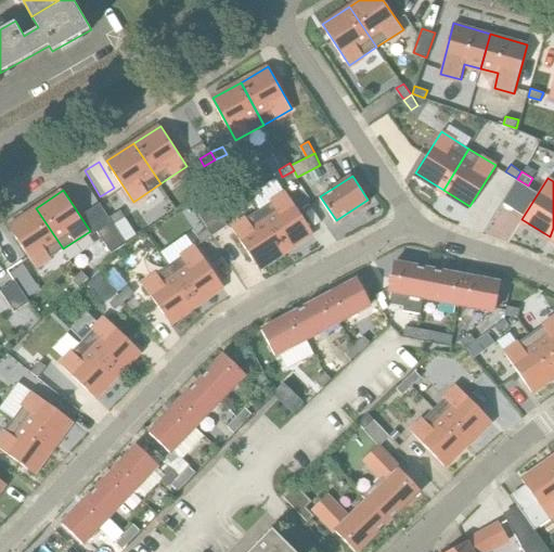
[(286,192),(259,209),(286,249),(312,232),(286,192)]
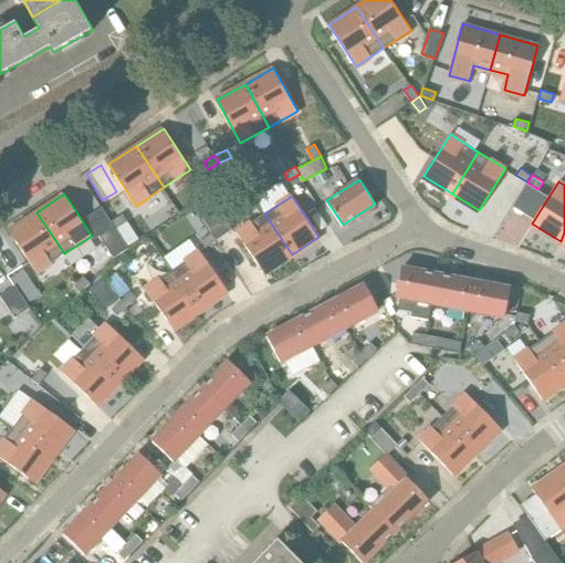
[(218,207),(202,217),(212,232),(217,239),(232,229),(218,207)]
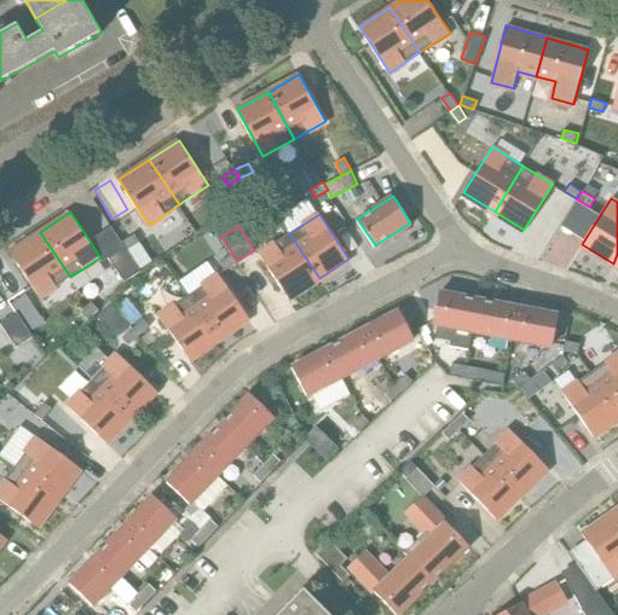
[(40,232),(11,251),(40,296),(70,277),(40,232)]
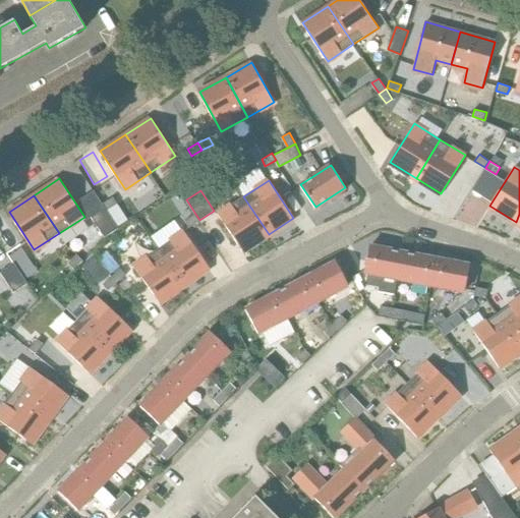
[(114,196),(103,204),(108,210),(118,204),(114,196)]
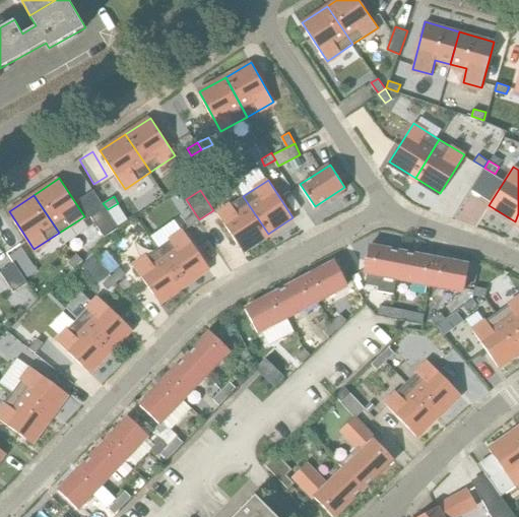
[(243,196),(217,212),(243,250),(268,234),(243,196)]
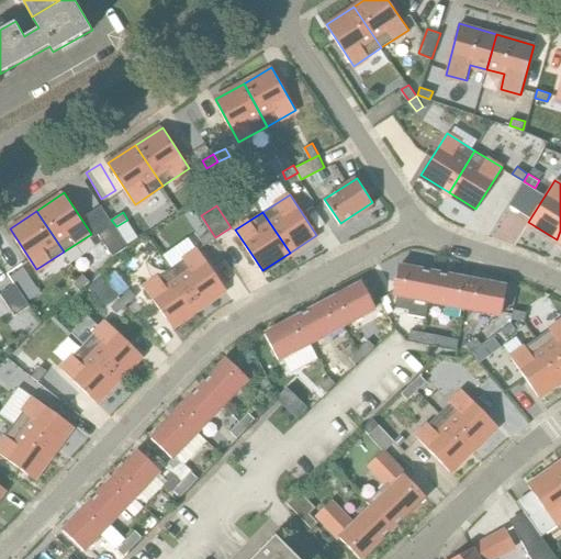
[(114,223),(99,233),(113,256),(128,245),(114,223)]
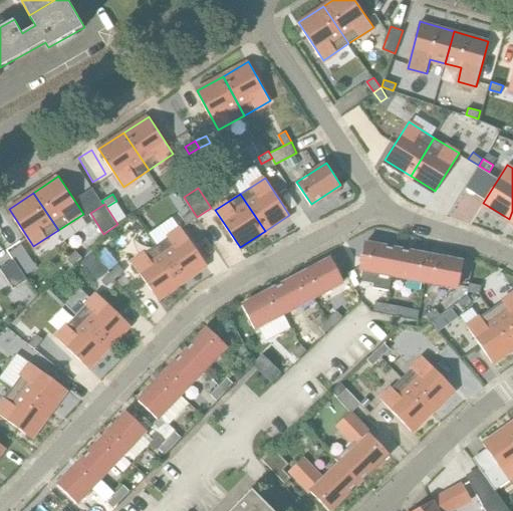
[(193,211),(183,217),(187,224),(197,217),(193,211)]
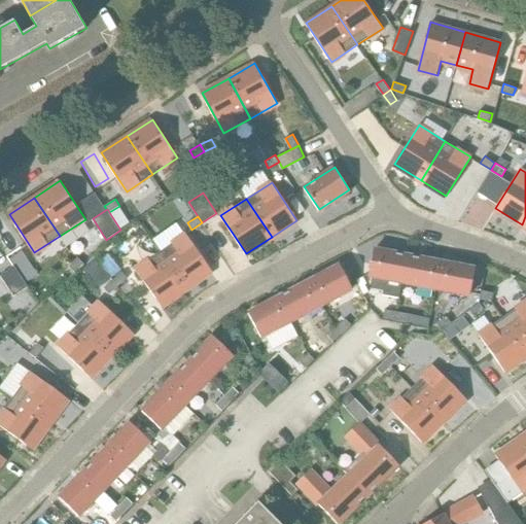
[(186,233),(161,250),(187,288),(212,271),(186,233)]
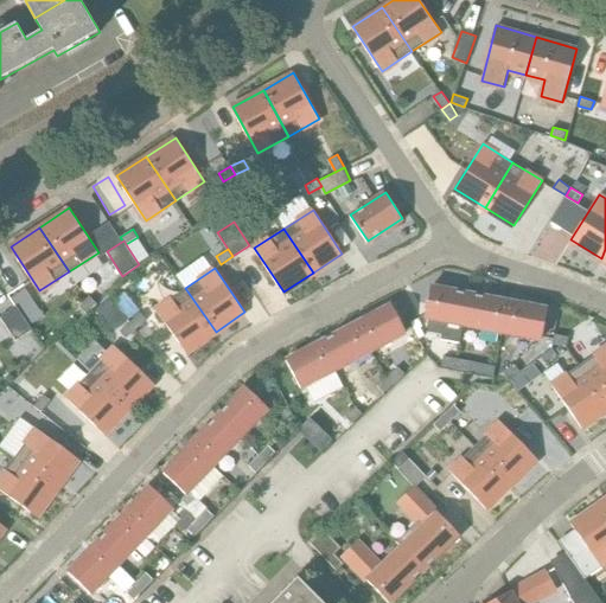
[(431,286),(425,316),(431,316),(427,331),(442,334),(445,320),(464,324),(470,293),(431,286)]
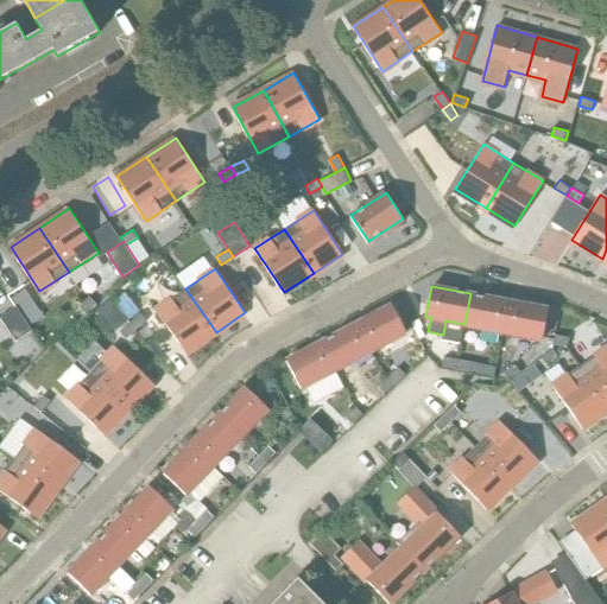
[(185,288),(157,309),(188,353),(216,332),(185,288)]
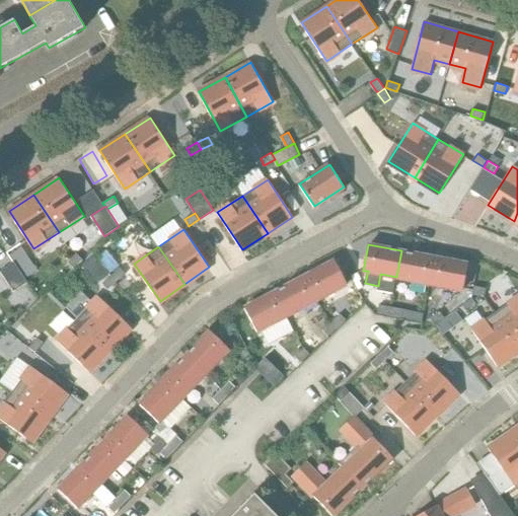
[(98,278),(117,266),(105,248),(87,261),(98,278)]
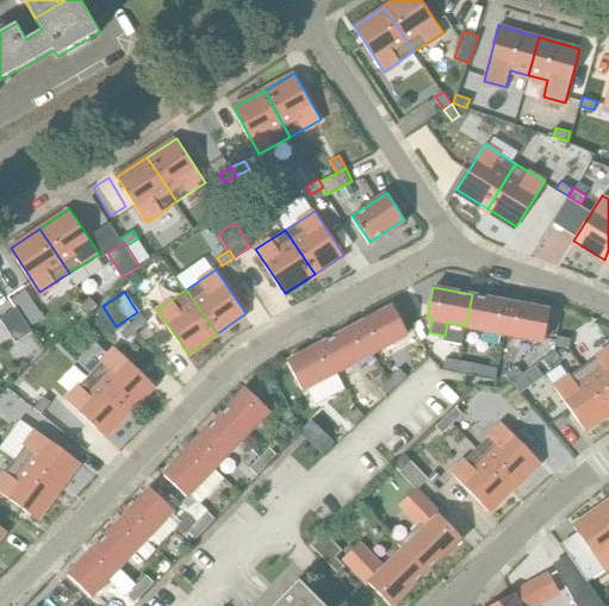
[(472,294),(466,325),(505,332),(511,303),(472,294)]
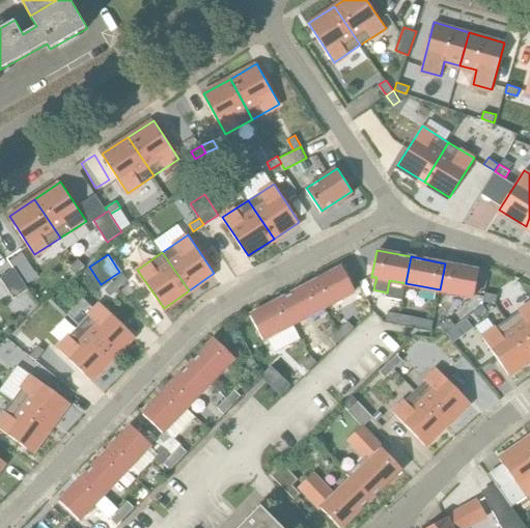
[(79,258),(70,268),(76,273),(84,265),(79,258)]
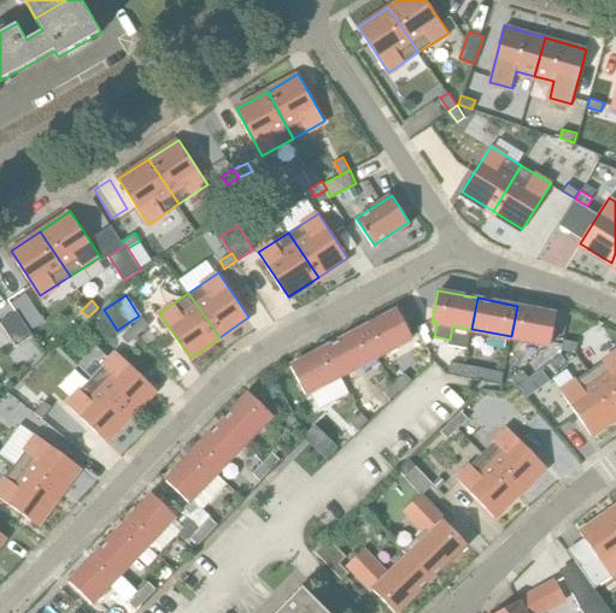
[(517,306),(511,336),(551,345),(557,313),(517,306)]
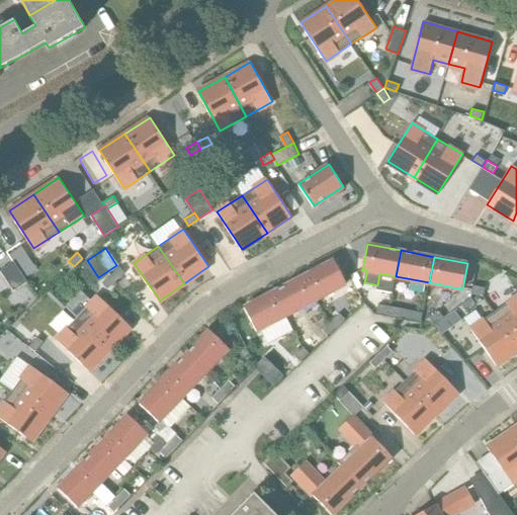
[(334,260),(305,275),(317,298),(346,283),(334,260)]
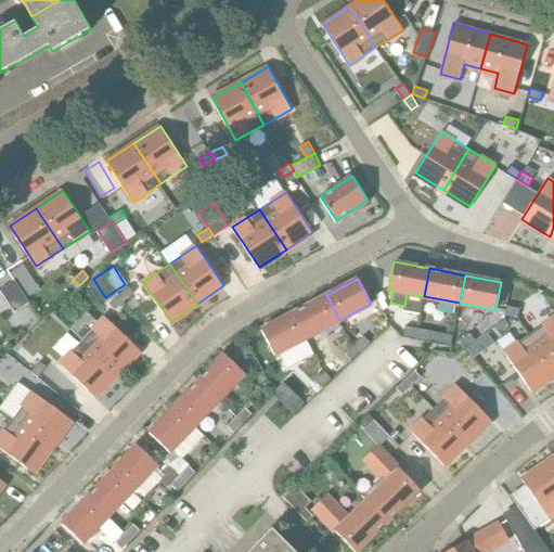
[(14,280),(1,290),(15,311),(30,302),(15,280),(14,280)]
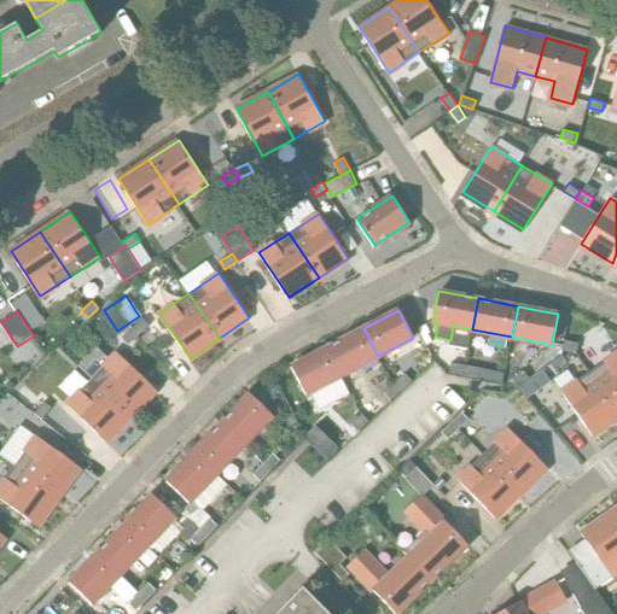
[(144,317),(133,327),(139,334),(150,325),(144,317)]
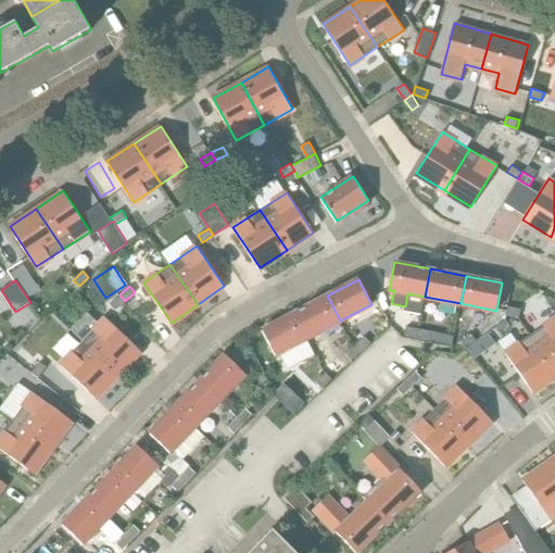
[(120,294),(110,303),(116,310),(125,301),(120,294)]
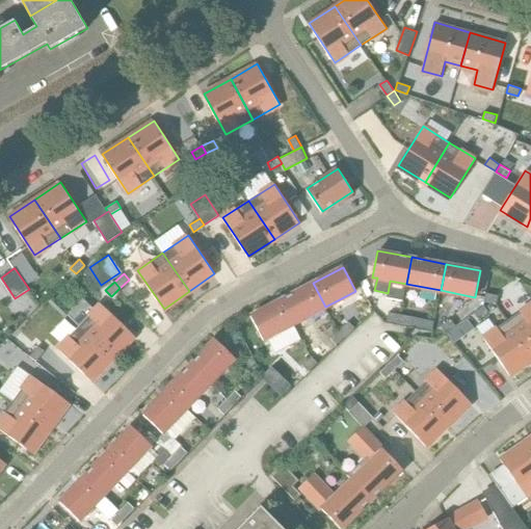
[(313,283),(282,299),(294,323),(325,307),(313,283)]
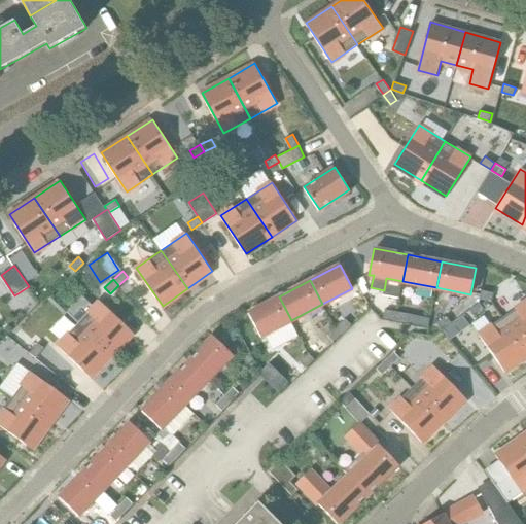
[(482,289),(480,298),(481,298),(492,300),(494,292),(482,289)]
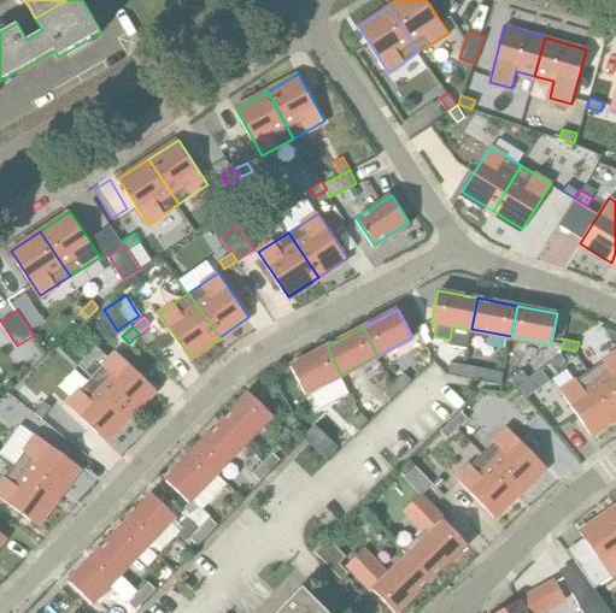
[(327,347),(292,365),(306,393),(341,375),(327,347)]
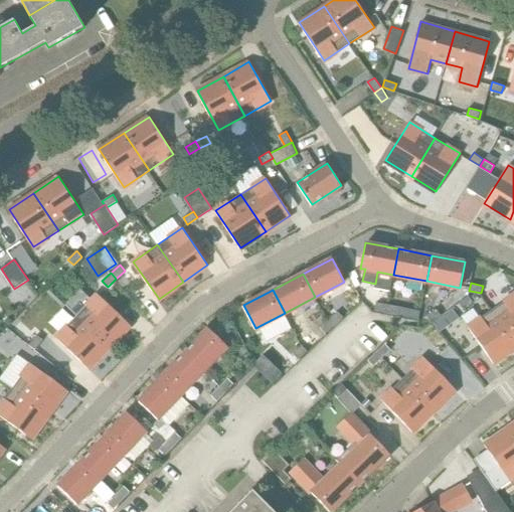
[(98,294),(77,316),(110,346),(130,325),(98,294)]
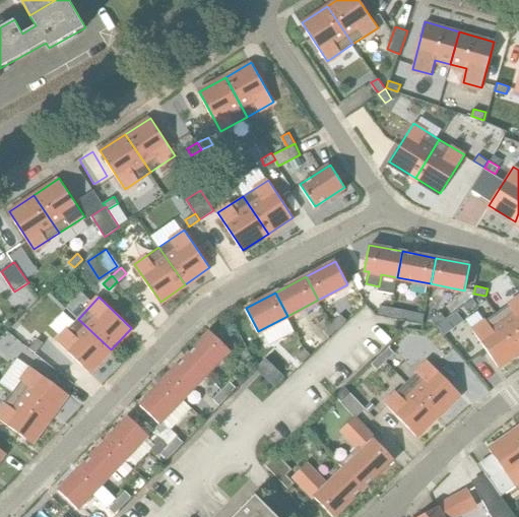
[(518,297),(498,312),(518,342),(518,297)]
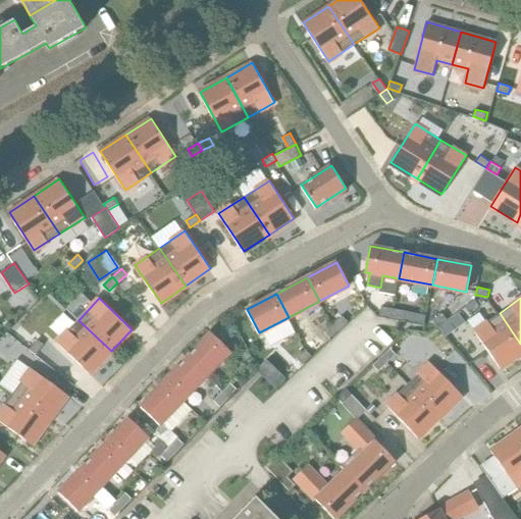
[(475,299),(465,306),(470,313),(480,306),(475,299)]
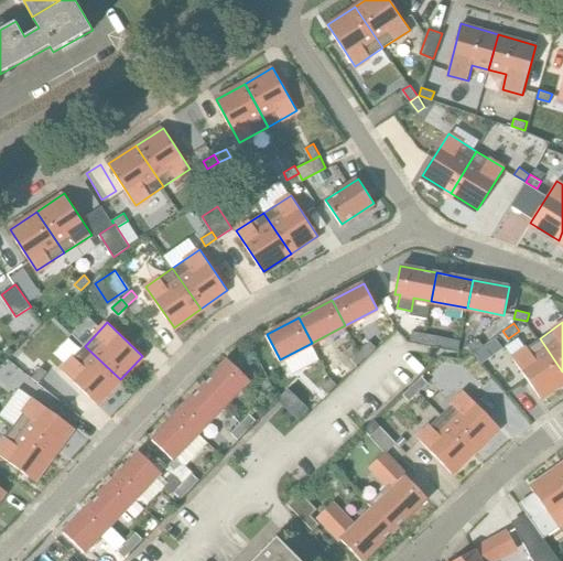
[(412,331),(411,340),(423,342),(425,333),(412,331)]
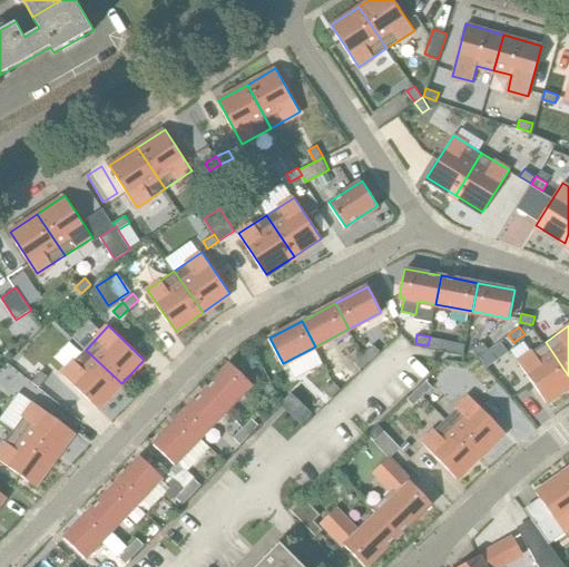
[(430,336),(428,345),(441,348),(442,339),(430,336)]
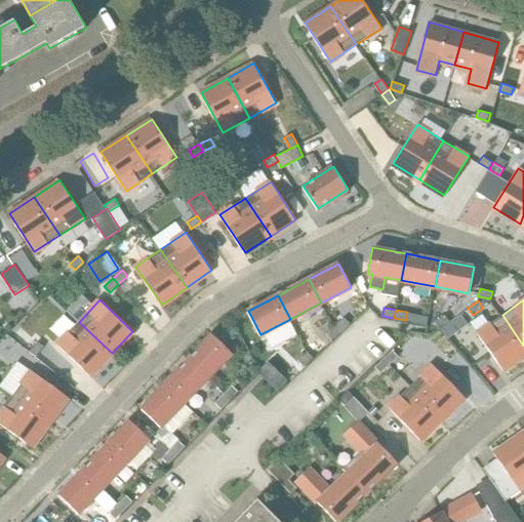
[(445,314),(435,321),(440,328),(450,321),(445,314)]
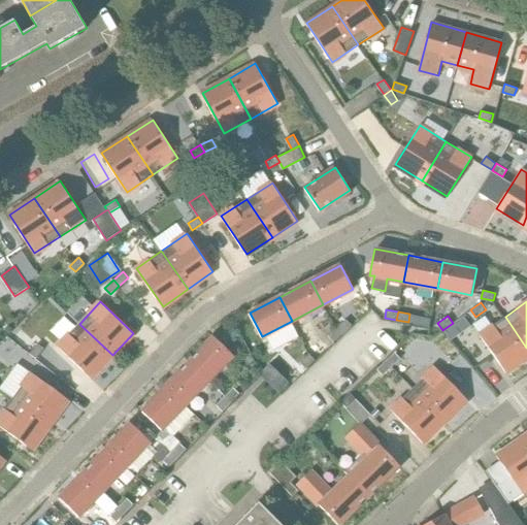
[(526,348),(505,317),(480,334),(506,372),(526,357),(526,348)]
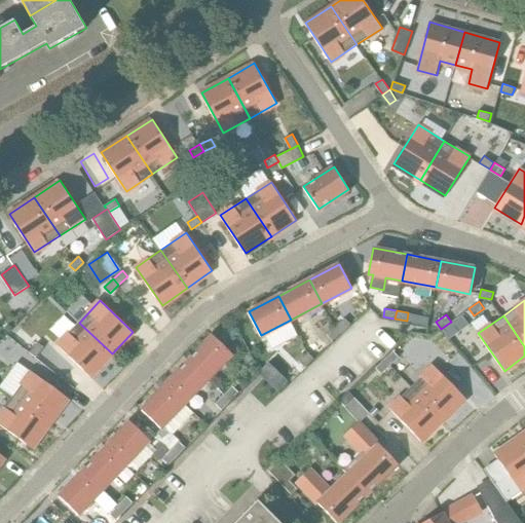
[(342,320),(336,326),(342,332),(348,326),(350,324),(345,318),(342,320)]
